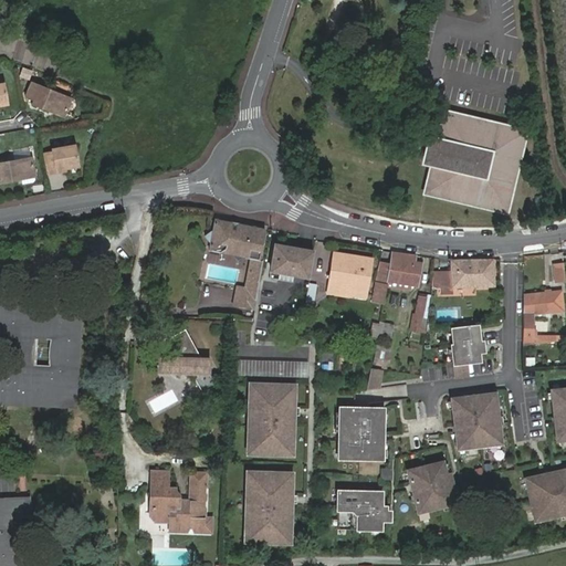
[(53,106),(65,112),(71,97),(31,81),(25,95),(34,98),(32,103),(52,111),(53,106)]
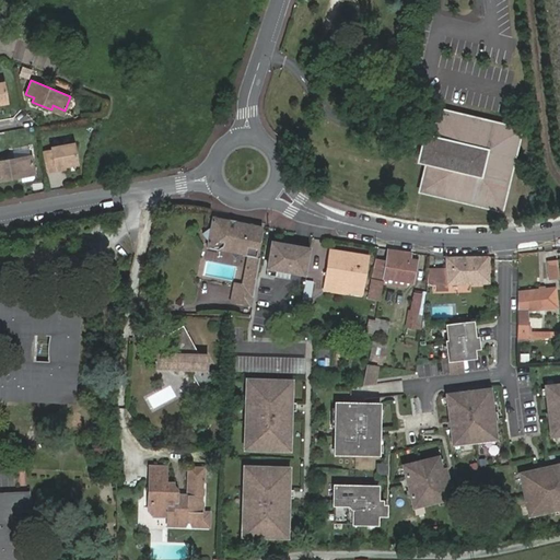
[(63,114),(65,111),(53,105),(51,109),(63,114)]
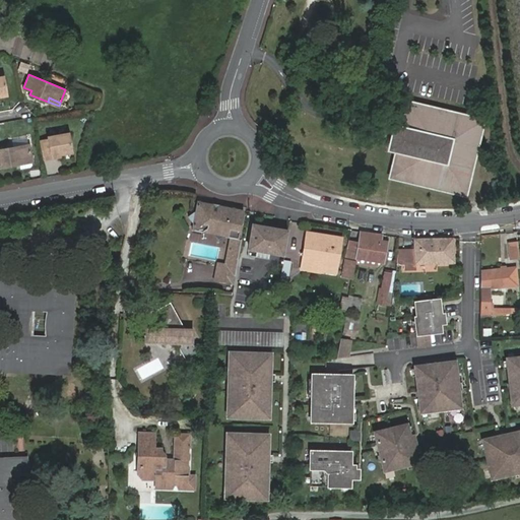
[(479,120),(408,104),(392,176),(463,192),(479,120)]
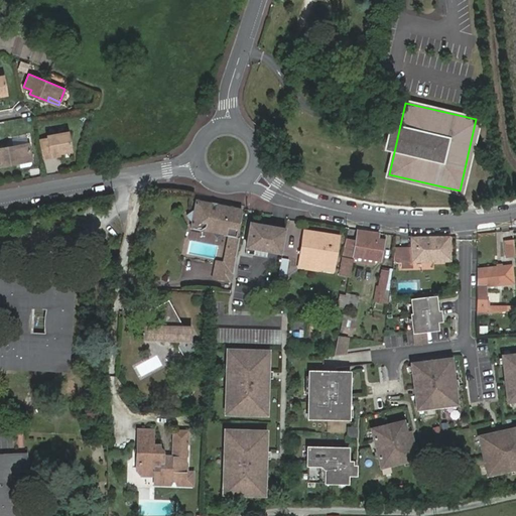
[(59,148),(59,151),(71,149),(68,130),(47,134),(47,137),(40,138),(44,157),(51,155),(50,150),(59,148)]
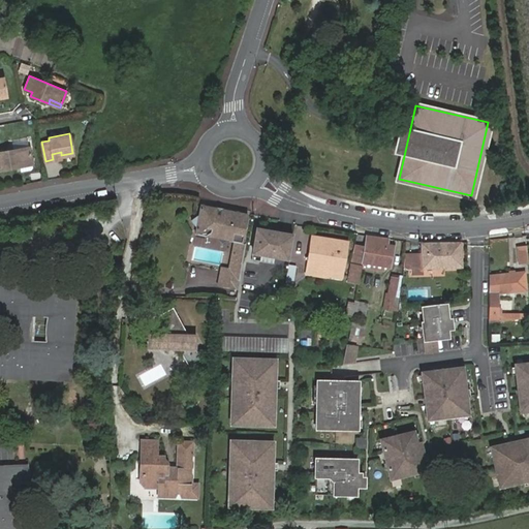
[(28,146),(0,150),(0,166),(0,168),(19,165),(20,170),(30,168),(32,166),(28,146)]
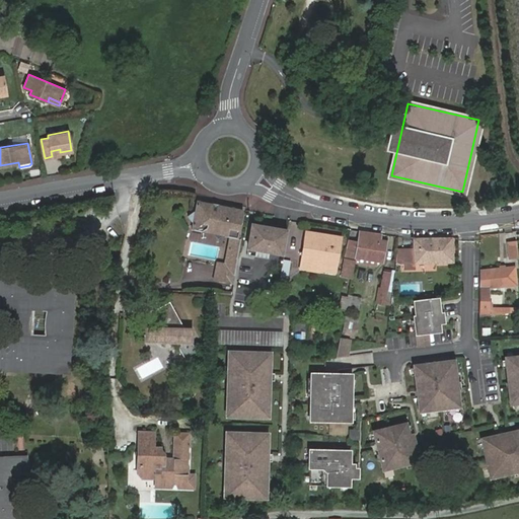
[(237,252),(240,240),(236,239),(242,212),(233,210),(233,208),(198,201),(196,210),(188,215),(193,224),(192,229),(202,231),(208,227),(210,227),(213,234),(215,239),(222,236),(229,237),(231,238),(229,251),(226,251),(224,267),(216,265),(213,281),(232,285),(234,271),(237,252)]
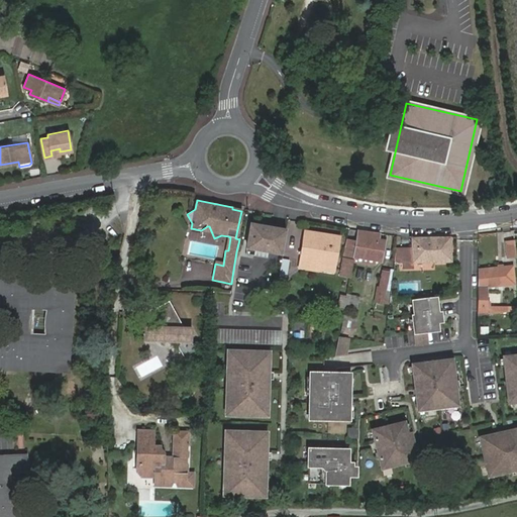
[(252,223),(248,246),(283,252),(287,229),(252,223)]
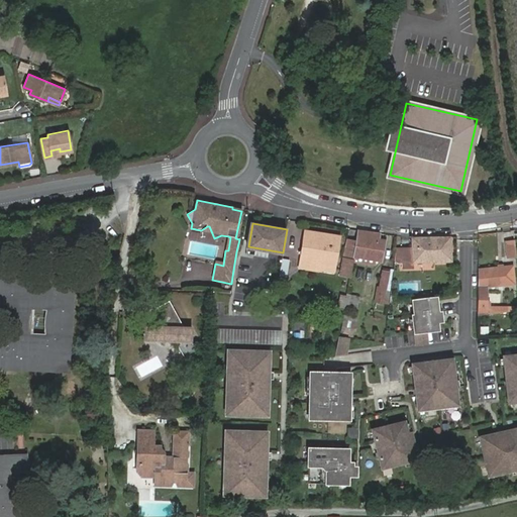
[(302,265),(316,267),(317,264),(321,233),(307,230),(306,241),(309,242),(307,256),(303,255),(302,265)]
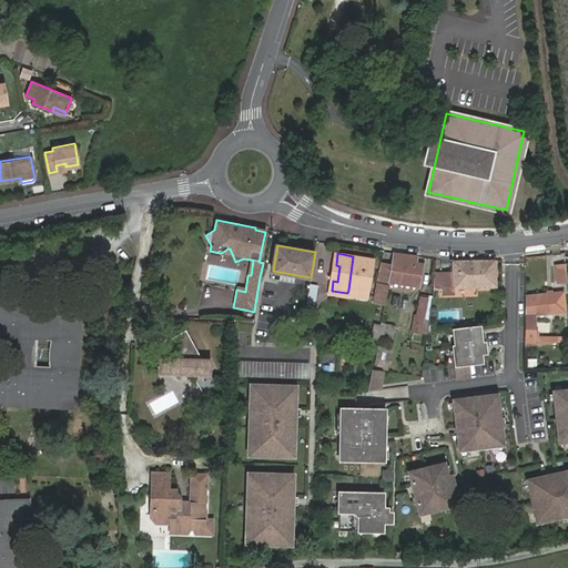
[(391,274),(378,272),(376,284),(377,284),(388,286),(389,283),(413,286),(417,287),(422,264),(415,263),(416,256),(394,254),(391,274)]
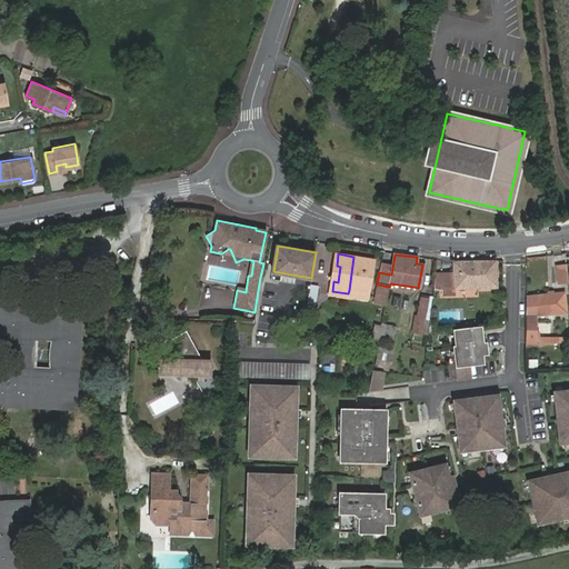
[(353,257),(349,290),(370,293),(376,261),(353,257)]
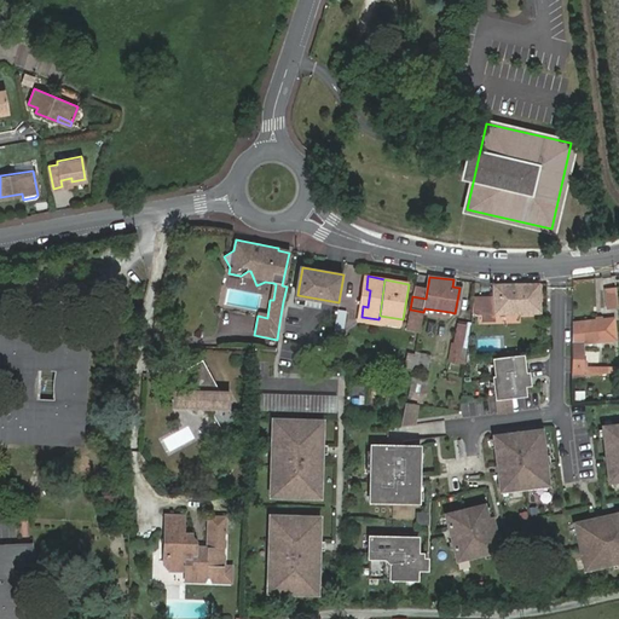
[(474,296),(469,336),(478,337),(481,318),(492,319),(495,312),(542,312),(539,283),(493,284),(493,296),(474,296)]
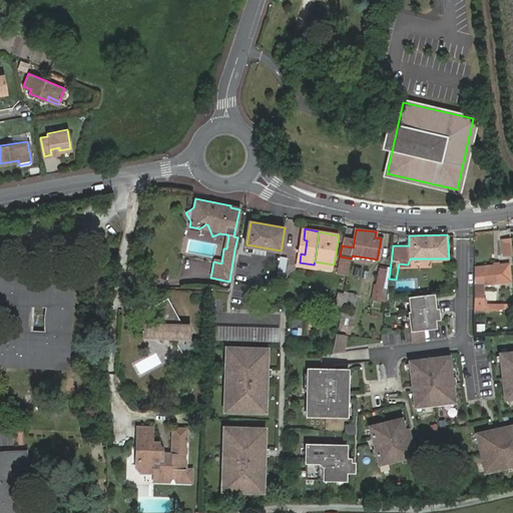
[(510,238),(502,239),(503,254),(511,253),(510,238)]
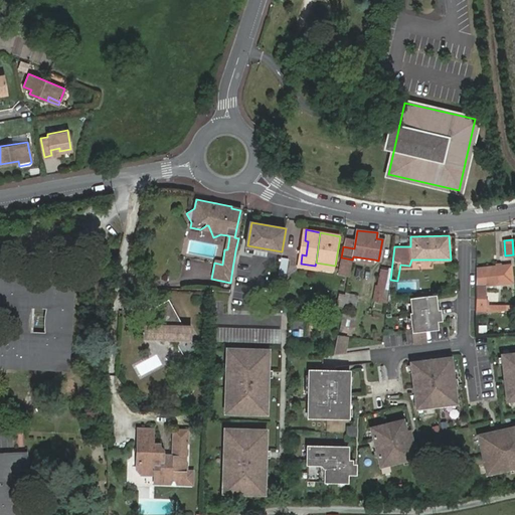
[(289,258),(281,256),(278,274),(286,276),(289,258)]
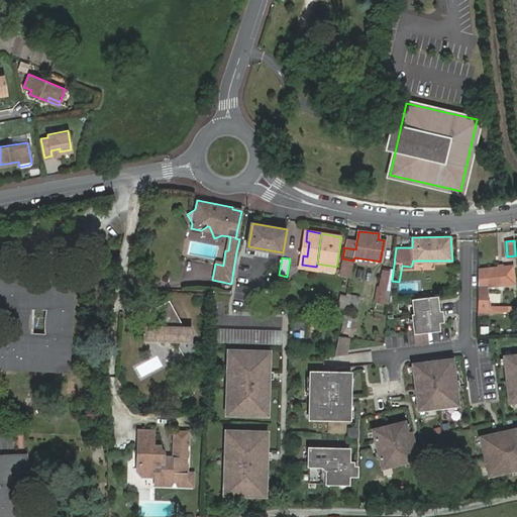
[(354,257),(353,263),(375,266),(376,261),(354,257)]
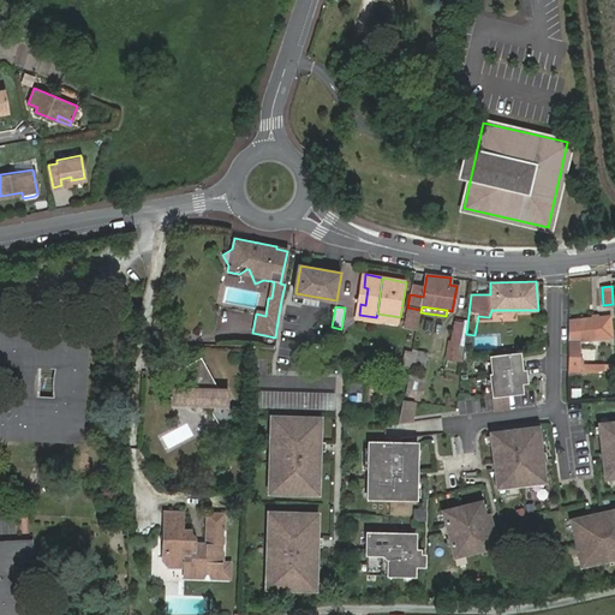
[(404,329),(417,332),(421,312),(421,310),(408,308),(404,329)]
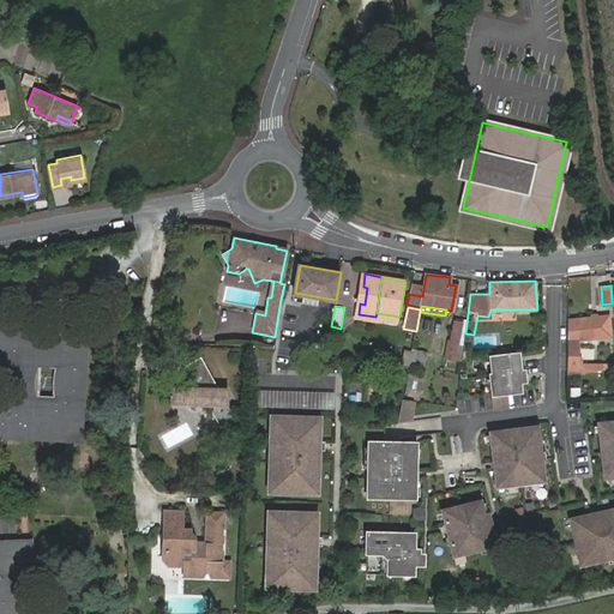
[(609,336),(608,317),(569,319),(567,373),(613,368),(613,365),(577,367),(577,339),(609,336)]
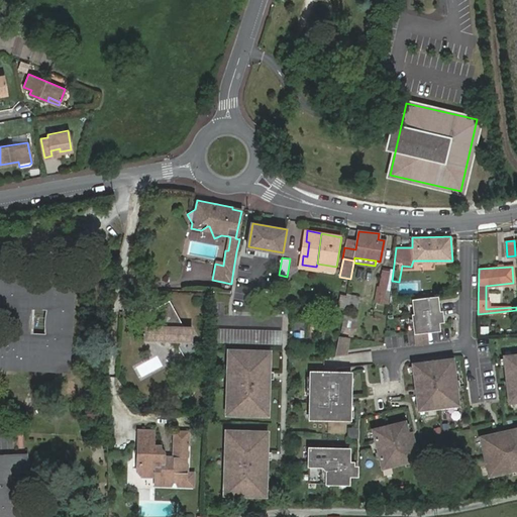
[(382,270),(378,291),(386,292),(390,272),(382,270)]
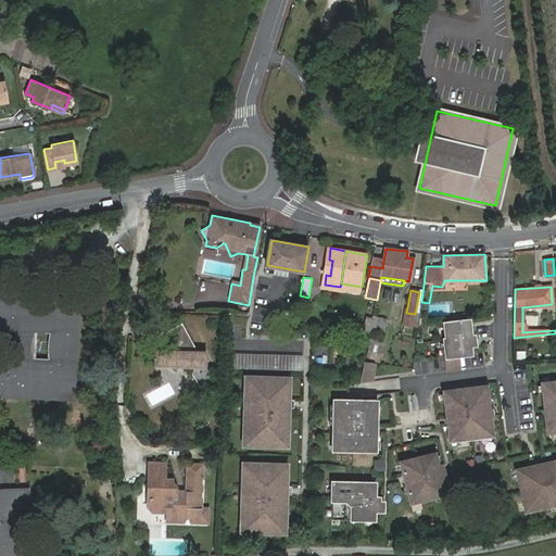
[(74,299),(0,294),(0,325),(20,327),(19,363),(17,393),(71,395),(74,299)]
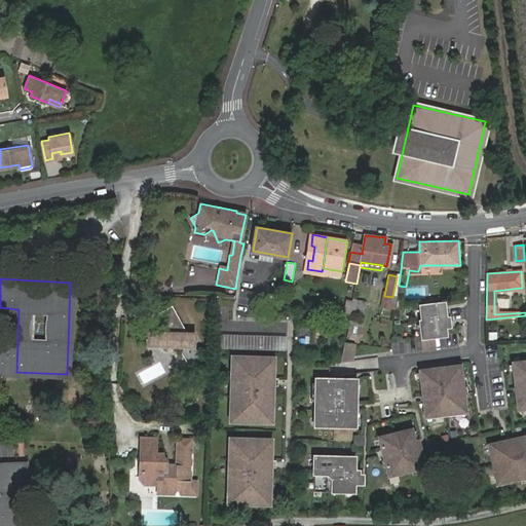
[(392,297),(384,296),(382,306),(396,309),(398,298),(392,297)]
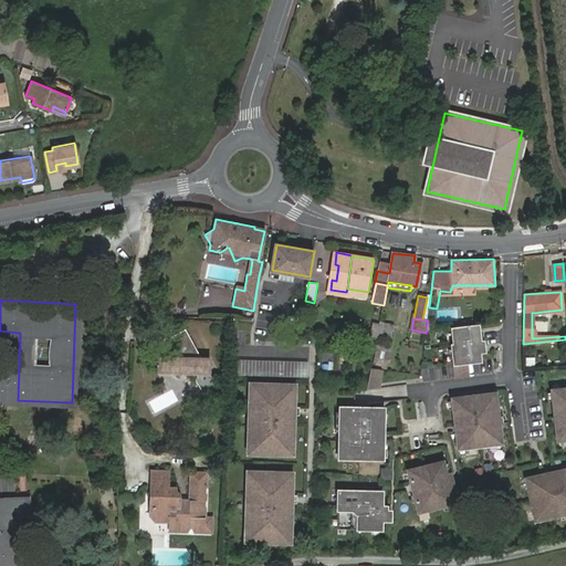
[(380,323),(377,341),(389,343),(392,324),(380,321),(380,323)]
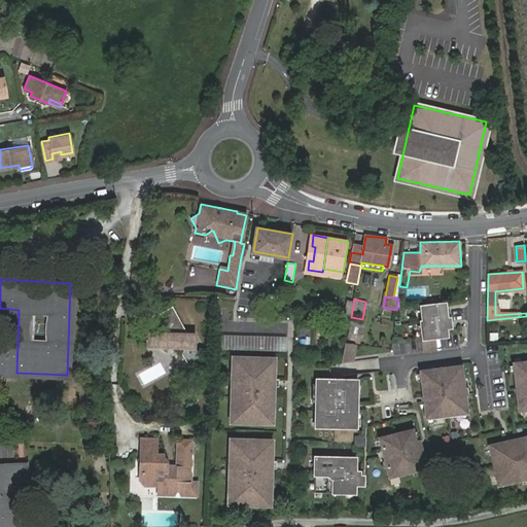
[(351,317),(354,301),(345,300),(343,315),(351,317)]
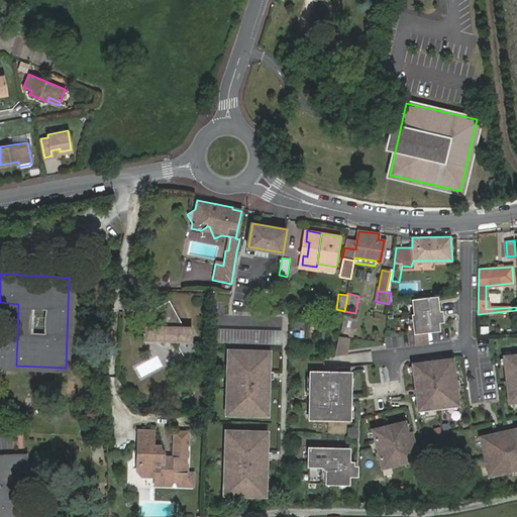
[(436,296),(413,299),(414,314),(412,314),(416,343),(427,342),(426,330),(438,329),(437,320),(431,320),(430,313),(438,312),(436,296)]
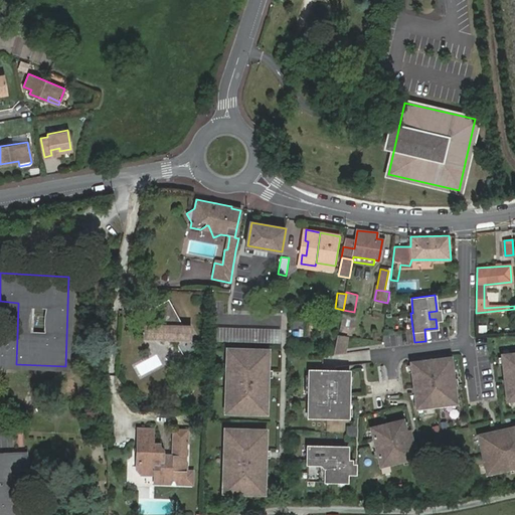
[(197,350),(192,339),(184,326),(170,299),(158,307),(162,315),(156,325),(145,325),(145,328),(143,328),(142,336),(144,336),(144,339),(176,340),(184,357),(197,350)]
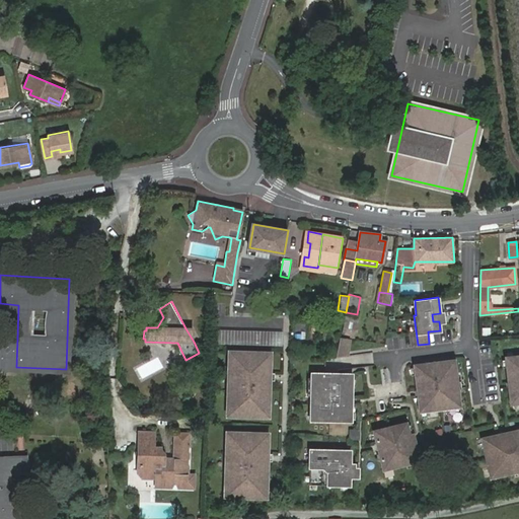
[(440,313),(432,314),(433,321),(439,321),(441,321),(440,313)]
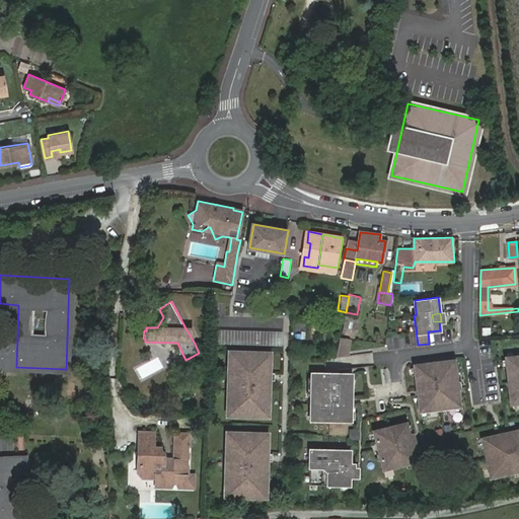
[(357,318),(345,315),(342,334),(354,336),(357,318)]
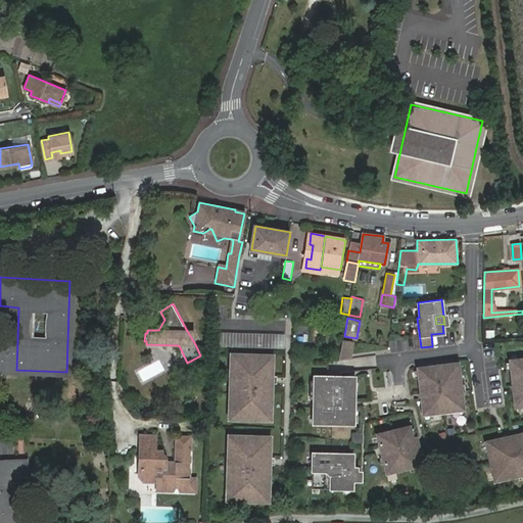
[(218,331),(217,345),(284,349),(285,335),(218,331)]
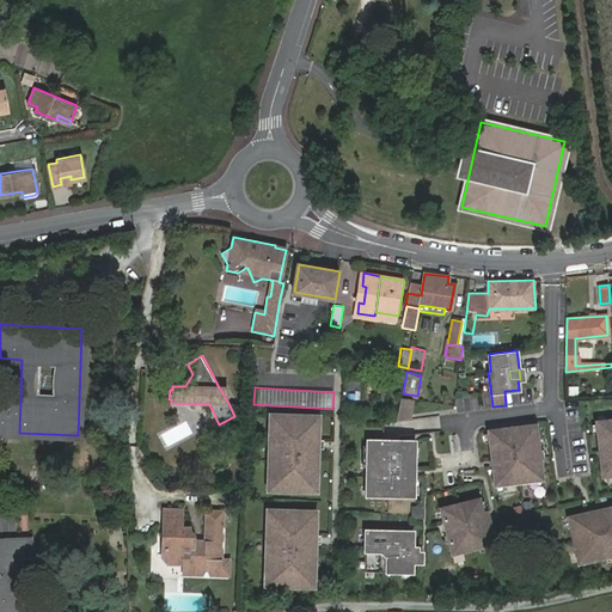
[(412,396),(403,393),(397,418),(410,415),(412,396)]
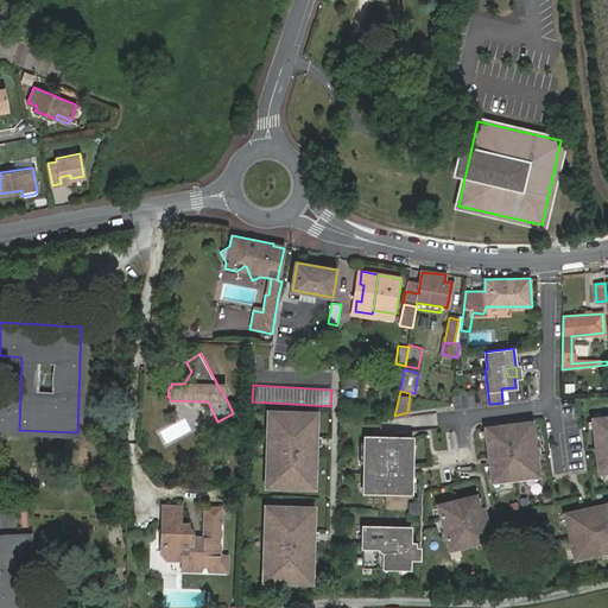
[(454,407),(481,407),(481,393),(455,392),(454,407)]
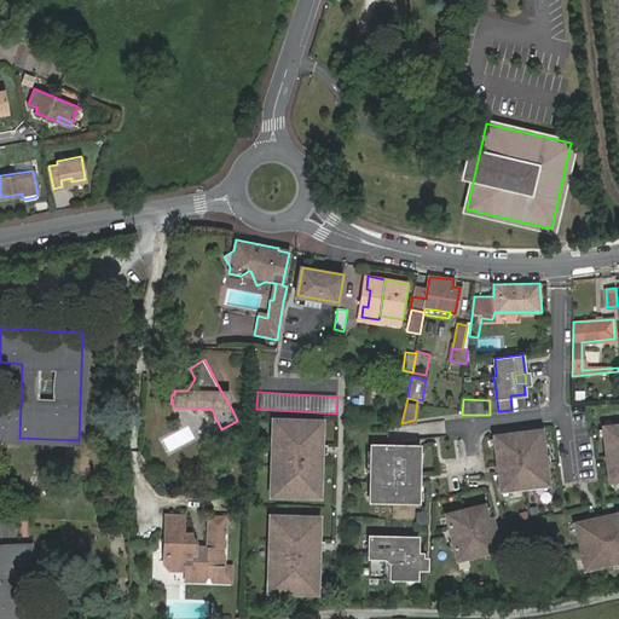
[(0,437),(19,438),(21,404),(0,403),(0,437)]
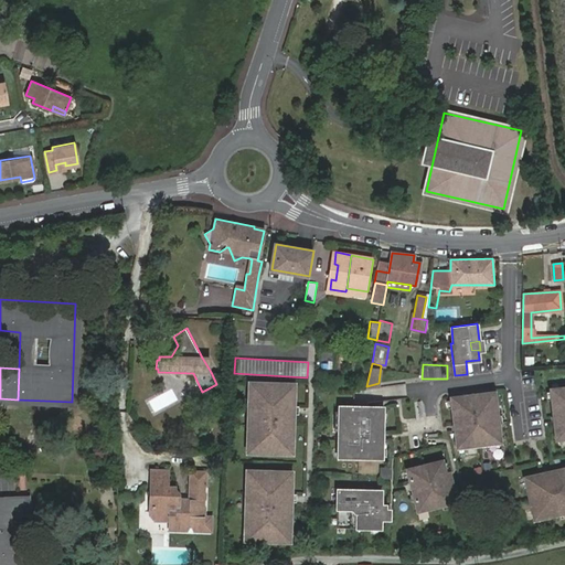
[(288,383),(254,382),(254,394),(248,394),(246,441),(252,441),(252,451),(286,452),(286,443),(291,443),(292,412),(292,395),(287,395),(288,383)]
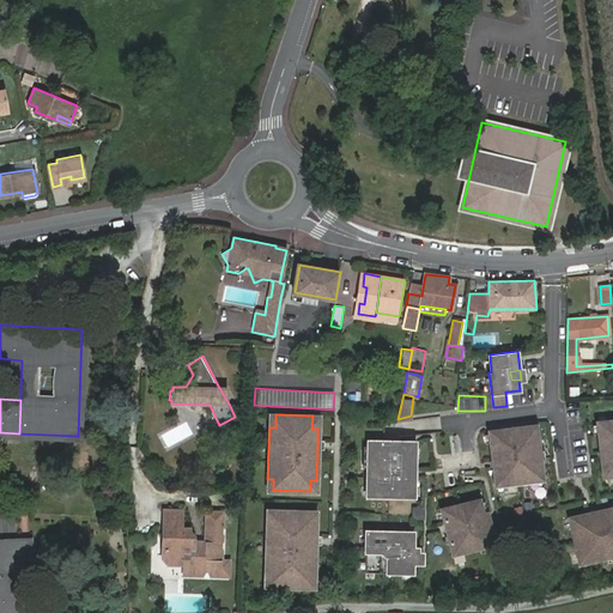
[(612,419),(596,422),(602,477),(612,475),(612,419)]
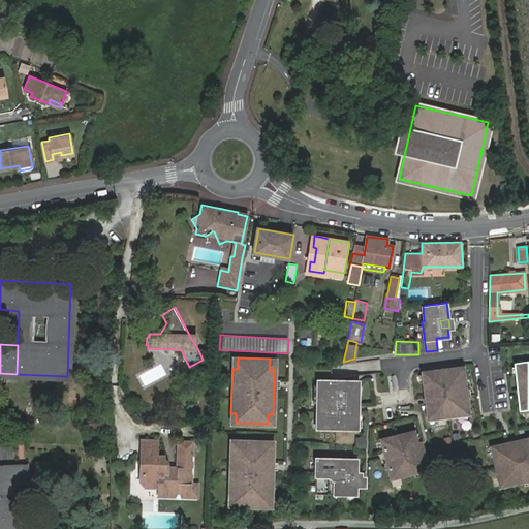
[(161,364),(138,374),(144,385),(166,374),(161,364)]
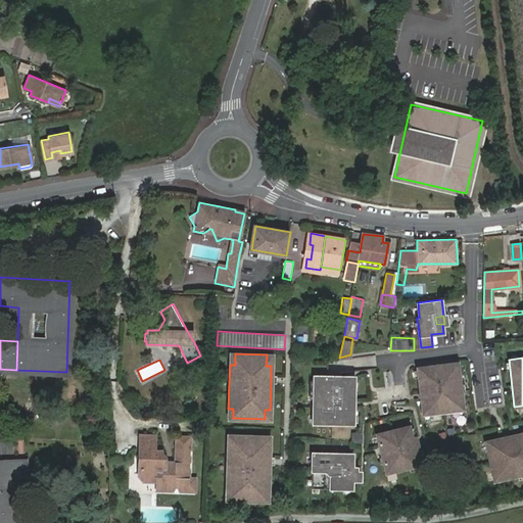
[(457,362),(416,367),(422,414),(463,409),(457,362)]
